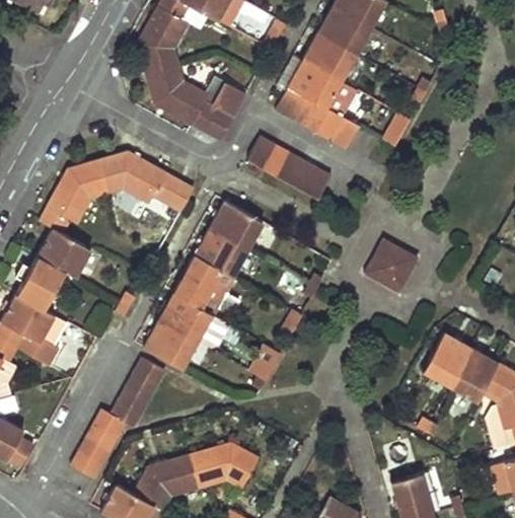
[(5,0),(32,14),(40,0),(5,0)]
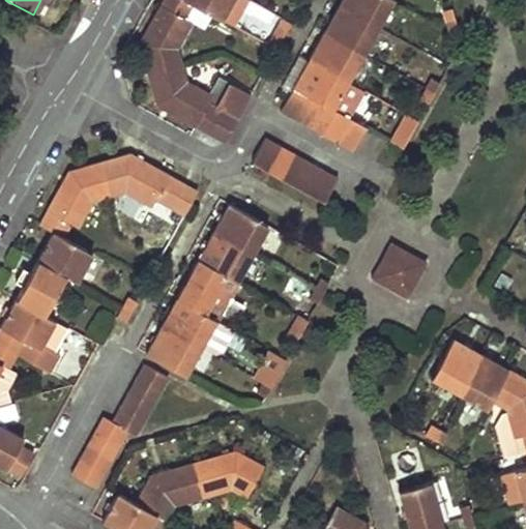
[(164,0),(140,45),(157,106),(210,135),(224,111),(237,118),(251,94),(218,77),(209,93),(187,82),(178,50),(193,24),(185,20),(194,5),(221,21),(232,0),(164,0)]
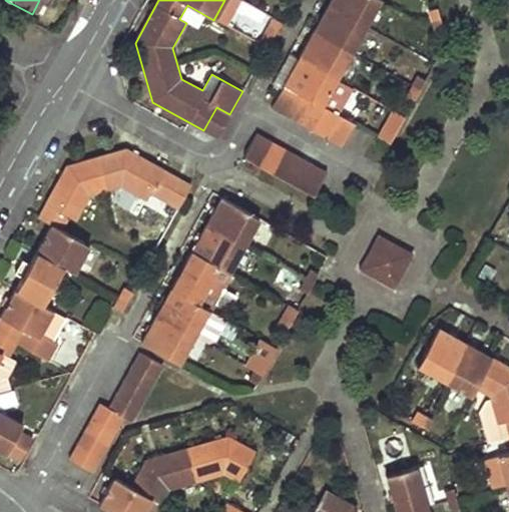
[(331,0),(272,108),(342,146),(355,123),(338,113),(352,88),(338,79),(380,0),(331,0)]
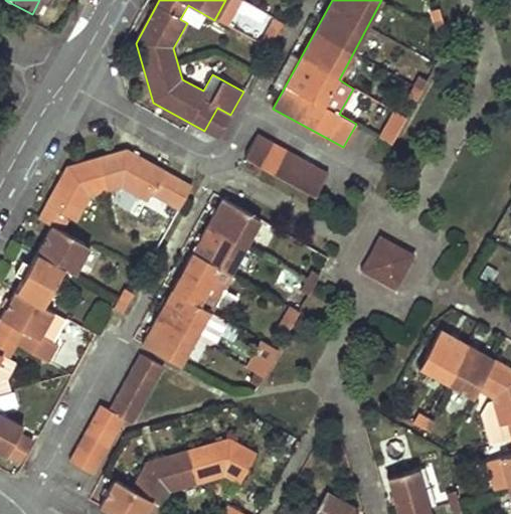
[(431,11),(437,32),(445,30),(439,9),(431,11)]
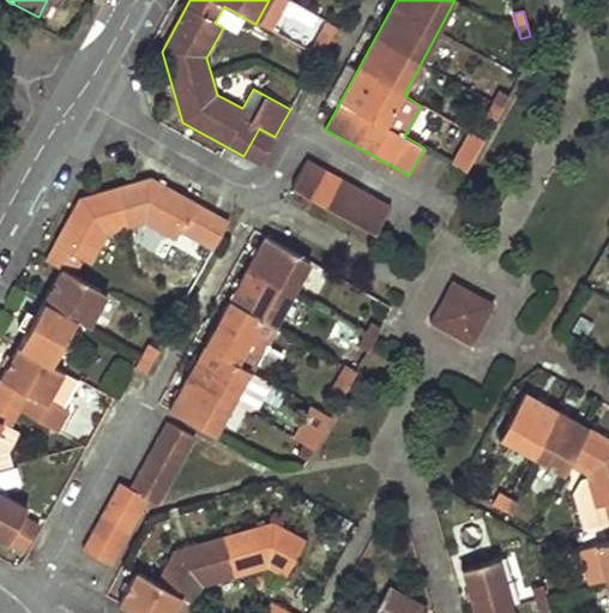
[(317,42),(325,47),(332,35),(323,30),(317,42)]
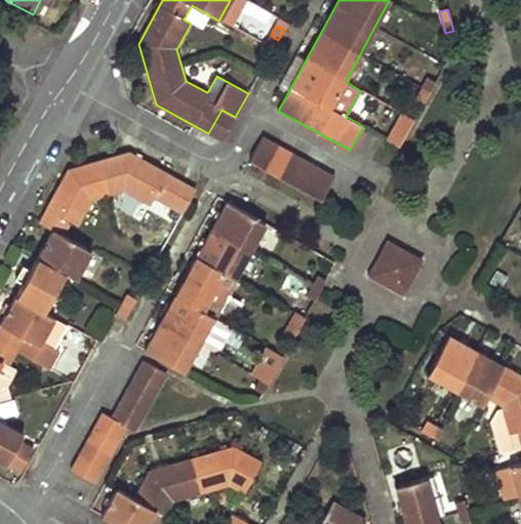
[(428,77),(416,97),(425,103),(436,82),(428,77)]
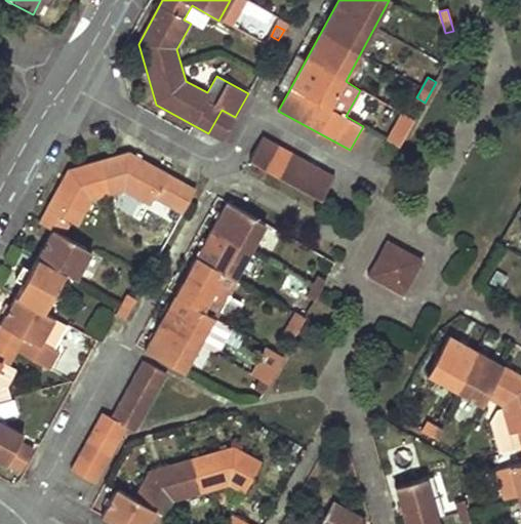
[(235,117),(222,110),(208,133),(223,142),(236,118),(235,117)]
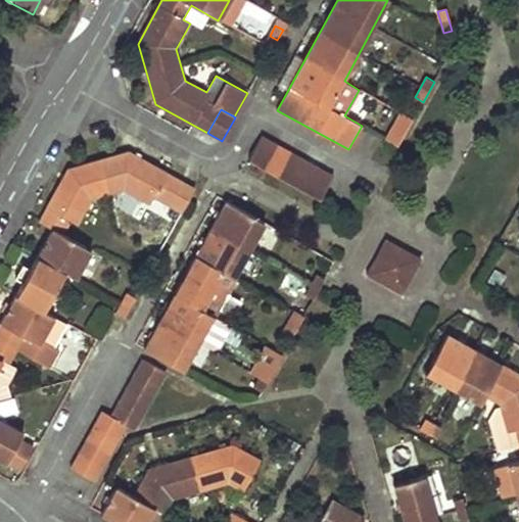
[(404,136),(413,120),(403,114),(393,131),(404,136)]
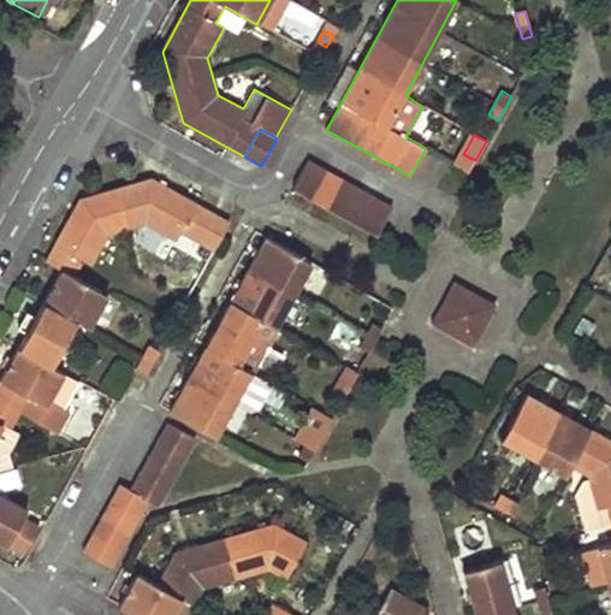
[(469,172),(475,160),(463,154),(457,165),(469,172)]
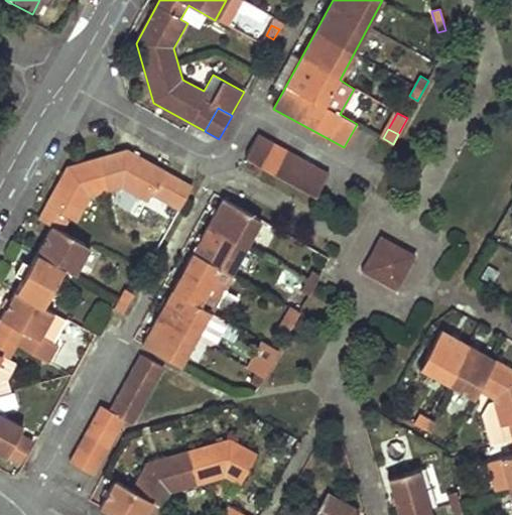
[(273,143),(260,166),(274,173),(287,150),(273,143)]
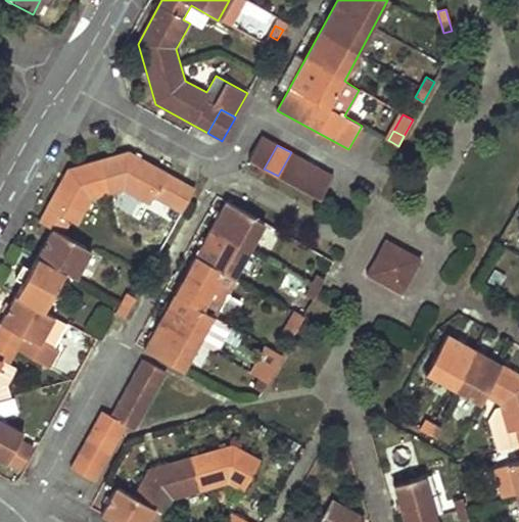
[(182,212),(195,189),(129,152),(68,170),(39,222),(52,229),(31,270),(24,282),(0,324),(0,459),(20,471),(34,447),(19,439),(24,433),(0,419),(0,364),(2,361),(8,364),(25,336),(39,344),(54,317),(44,311),(65,272),(76,278),(91,250),(63,234),(71,221),(77,225),(91,199),(125,189),(150,203),(153,197),(168,204),(182,212)]
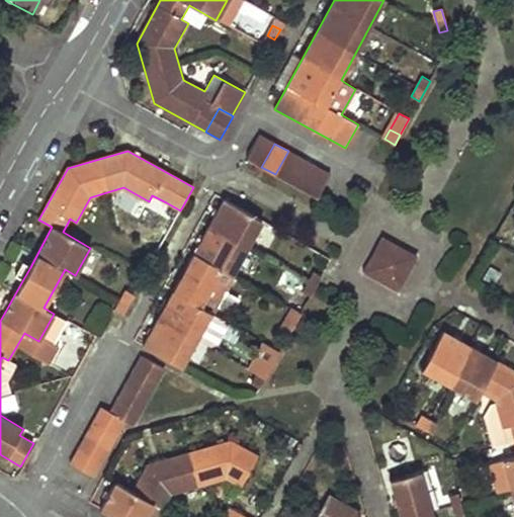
[(288,151),(275,174),(289,182),(303,159),(288,151)]
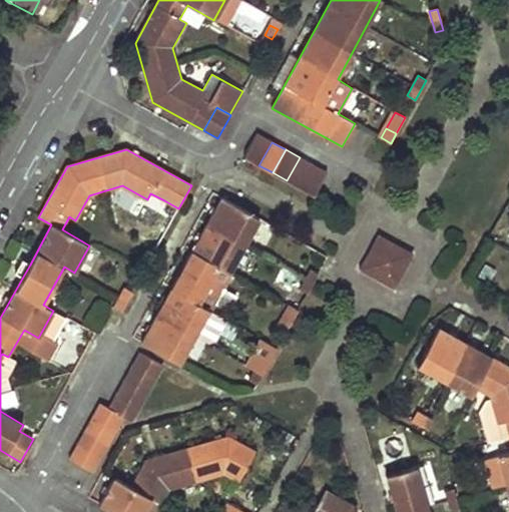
[(300,157),(287,180),(300,188),(313,164),(300,157)]
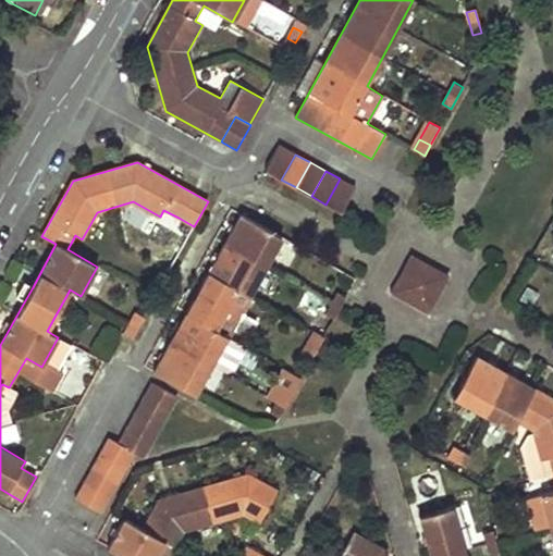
[(340,178),(326,205),(342,213),(355,188),(340,178)]
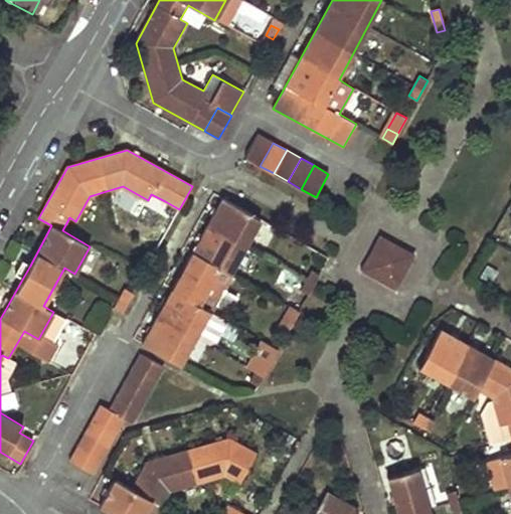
[(223,199),(142,344),(180,365),(210,311),(200,305),(220,268),(231,274),(261,219),(223,199)]
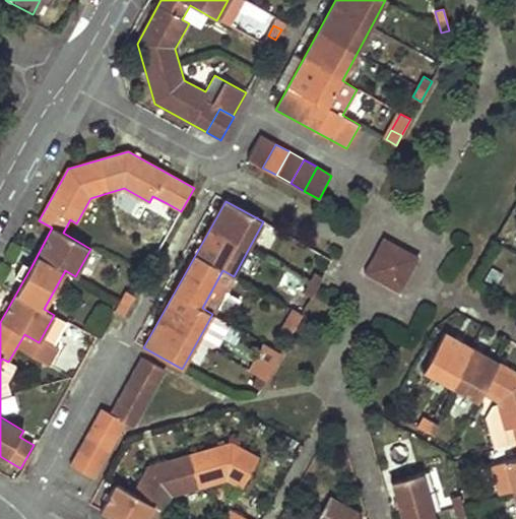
[(384,239),(365,273),(400,293),(420,258),(384,239)]
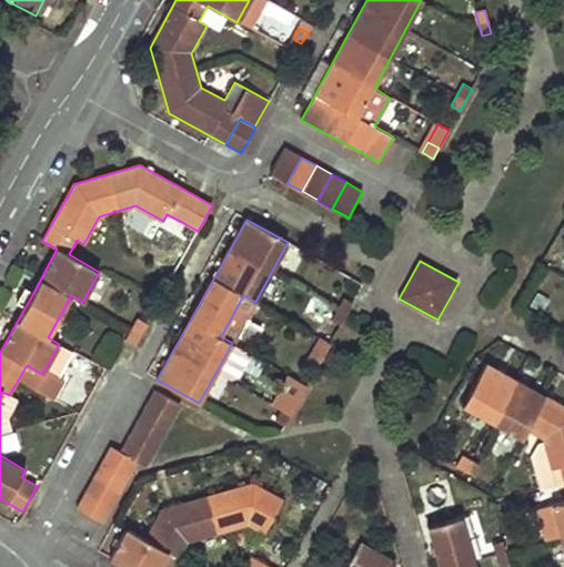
[(17,302),(26,306),(33,293),(24,287),(17,302)]
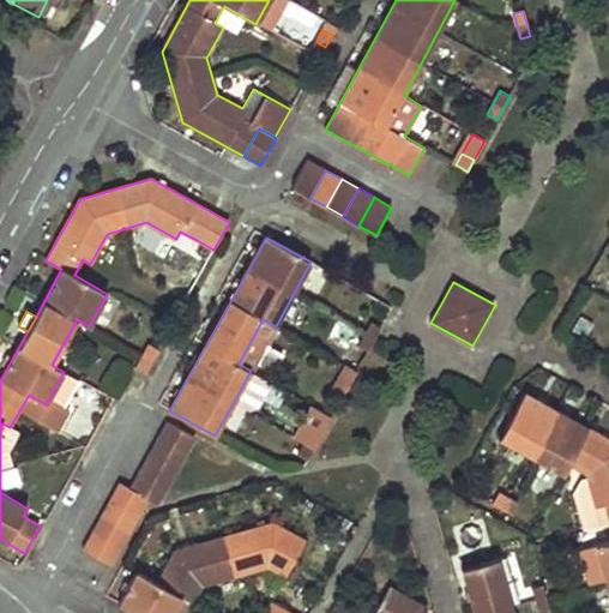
[(372,323),(359,346),(368,350),(381,328),(372,323)]
